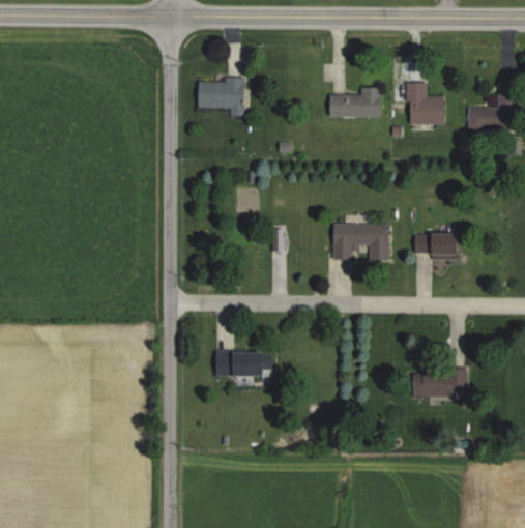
[(225,82),(199,81),(198,107),(230,108),(230,115),(243,115),(244,78),(225,77),(225,82)]
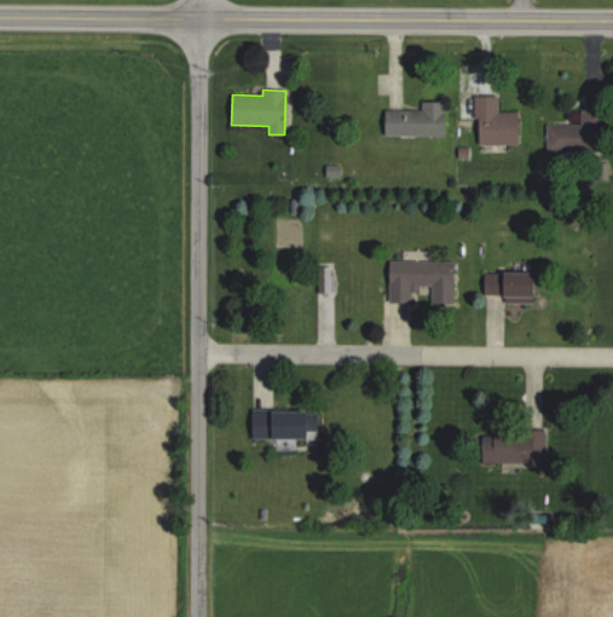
[(480,143),(519,144),(520,111),(498,111),(498,96),(474,96),(474,120),(480,121),(480,143)]
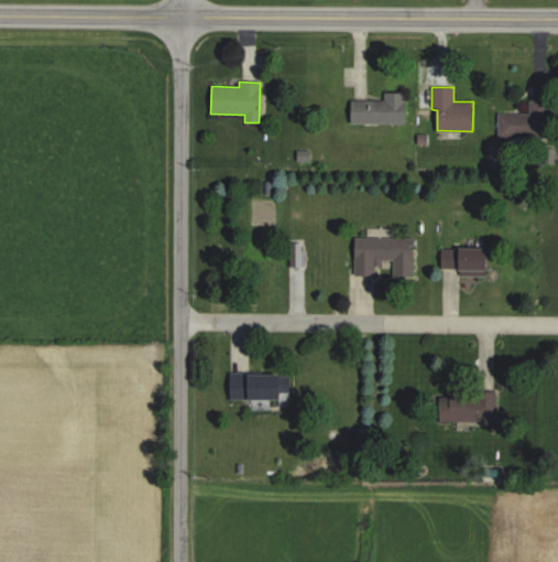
[(351,122),(406,123),(406,93),(384,93),(383,99),(351,99),(351,122)]
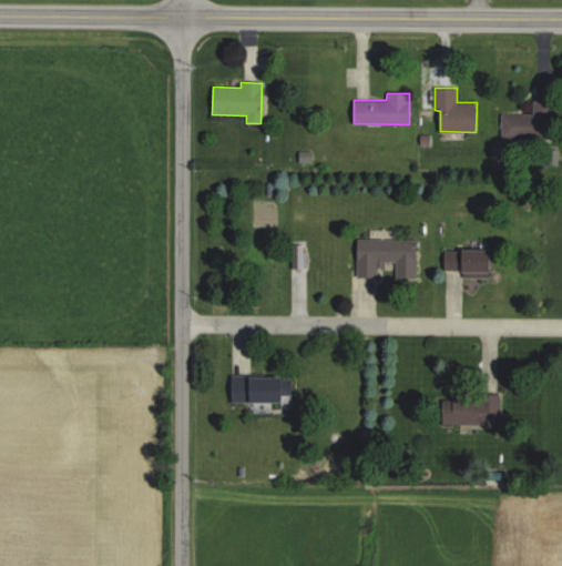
[(500,138),(552,139),(552,99),(534,99),(534,114),(501,113),(500,138)]
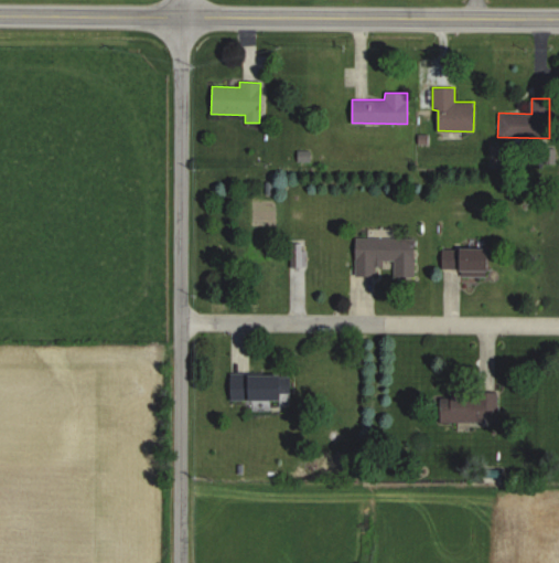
[(354,237),(354,276),(374,276),(374,264),(393,264),(393,277),(414,277),(415,238),(354,237)]
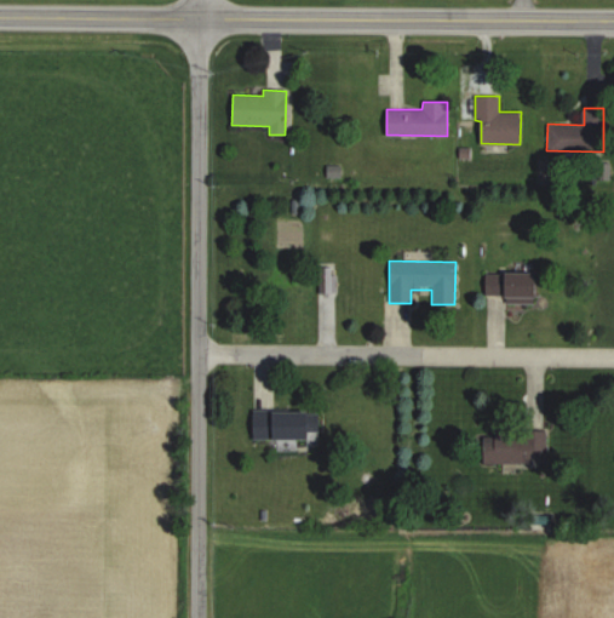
[(506,304),(539,303),(538,273),(485,274),(486,295),(506,295),(506,304)]
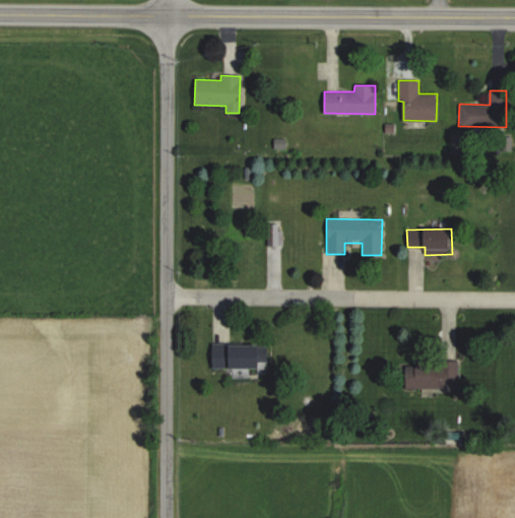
[(260,343),(211,345),(212,369),(261,367),(260,343)]
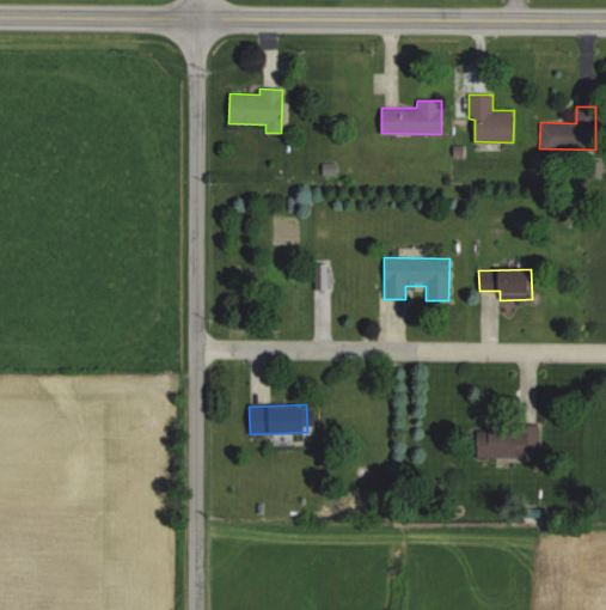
[(489,427),(488,456),(538,457),(539,427),(489,427)]
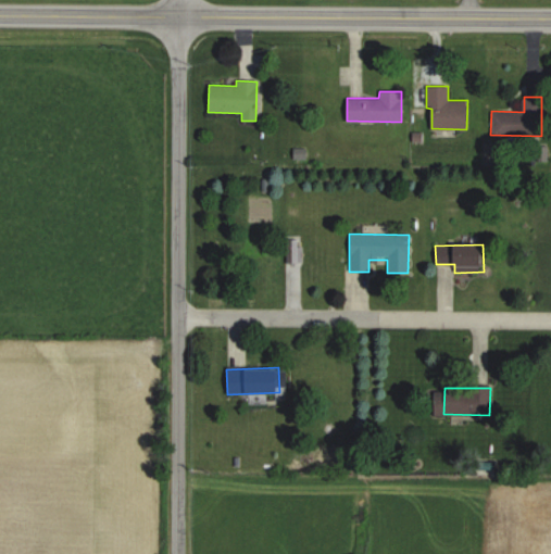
All buildings are outlined.
